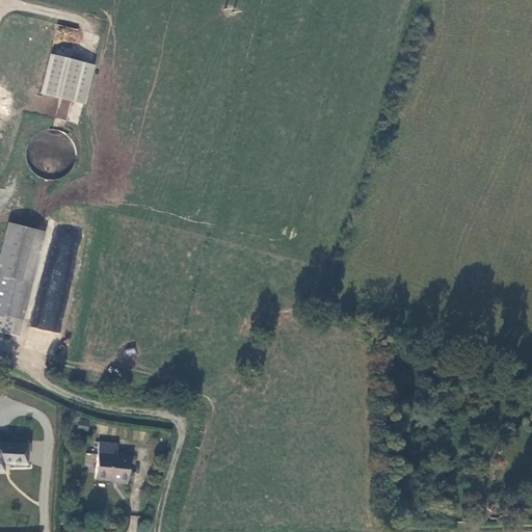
[(49,56),(40,96),(84,107),(95,68),(49,56)]
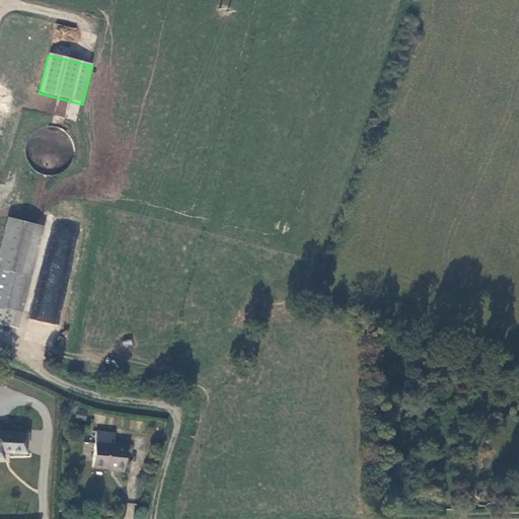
[(56,175),(61,173),(67,169),(72,164),(75,158),(75,151),(74,144),(72,138),(67,132),(61,129),(55,127),(48,127),(41,128),(34,132),(30,136),(27,141),(25,146),(25,151),(26,157),(27,162),(30,167),(34,170),(40,173),(45,175),(51,176),(56,175)]
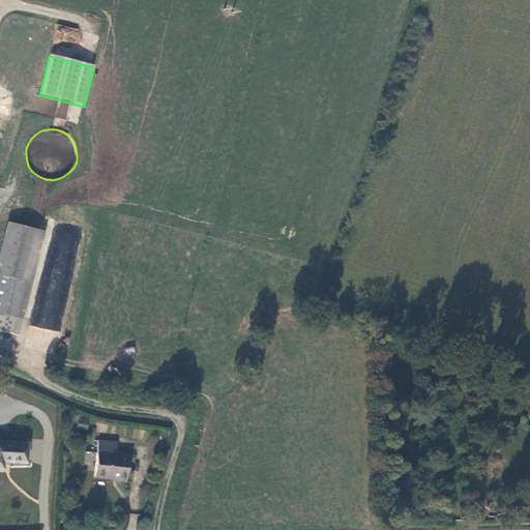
[(0,330),(11,333),(38,229),(7,221),(0,249),(0,330)]
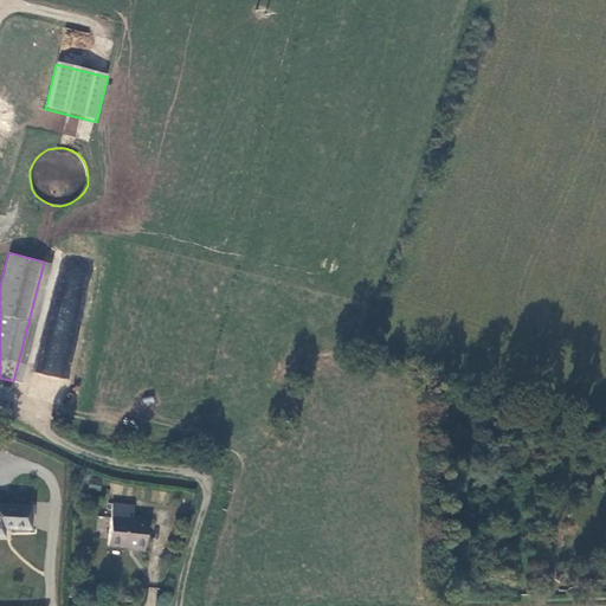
[(44,262),(13,381),(20,384),(51,264),(44,262)]
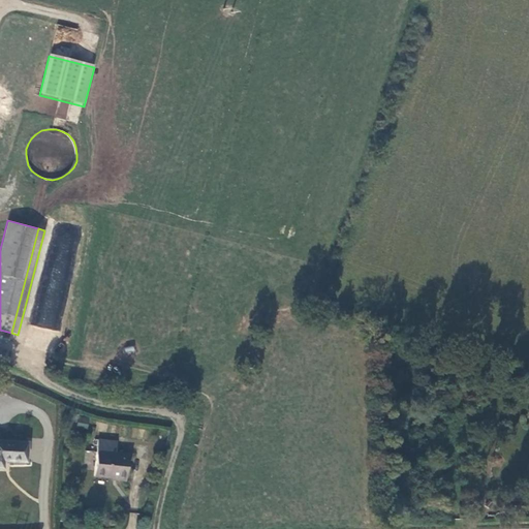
[(58,331),(72,258),(50,254),(36,327),(58,331)]
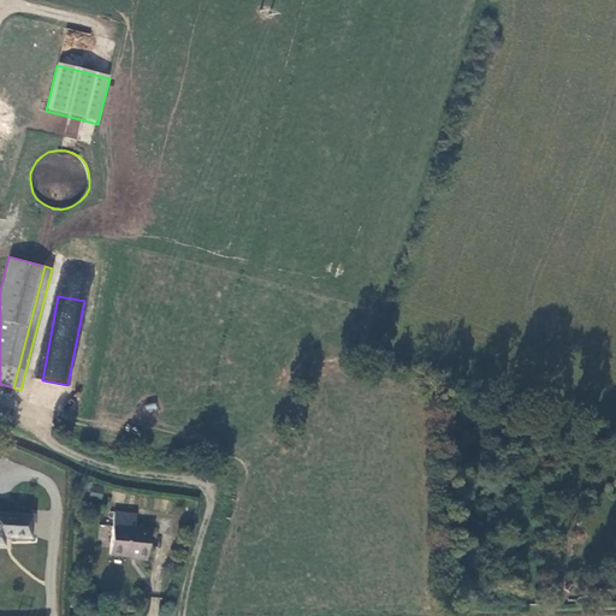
[(31,539),(33,514),(0,510),(0,546),(5,546),(5,538),(31,539)]
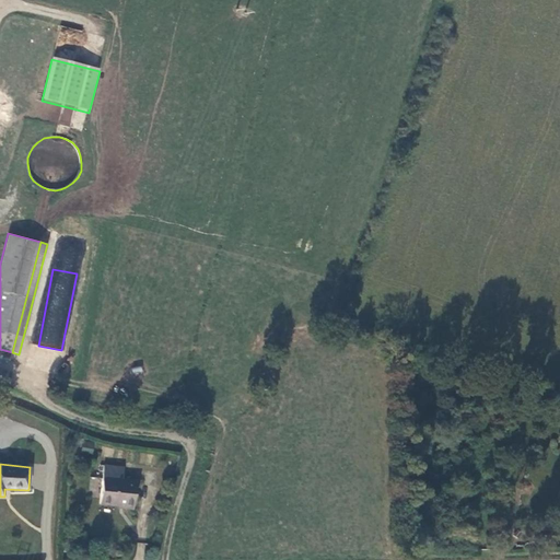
[(100,506),(133,510),(136,479),(123,478),(124,466),(103,465),(100,506)]
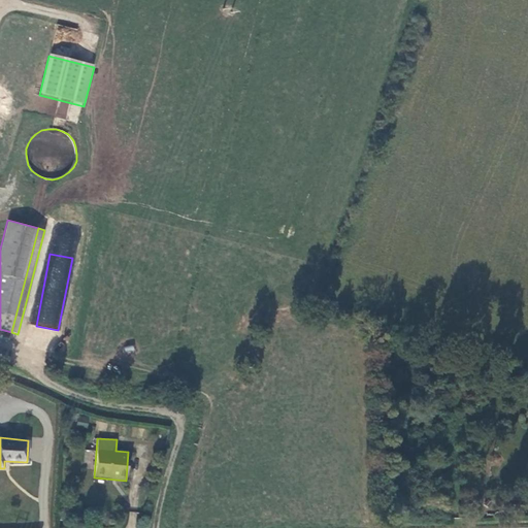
All buildings are outlined.
